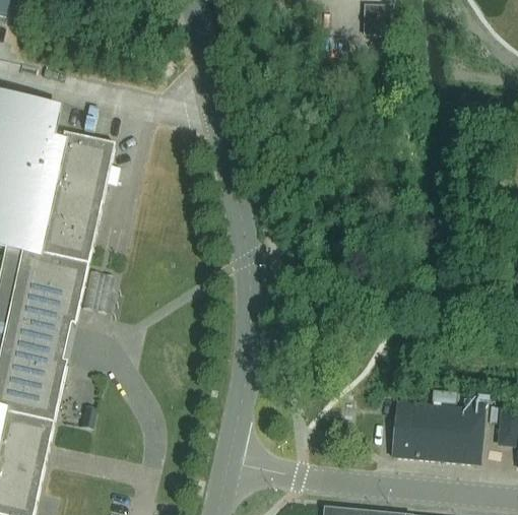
[(0,12),(6,14),(17,17),(20,0),(0,0),(0,12)]
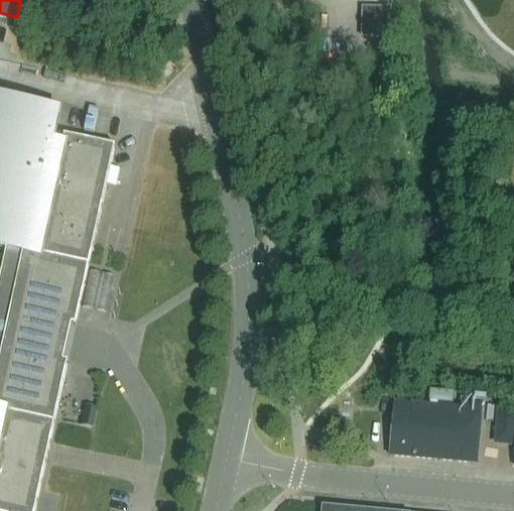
[(360,33),(386,34),(387,5),(360,5),(360,33)]
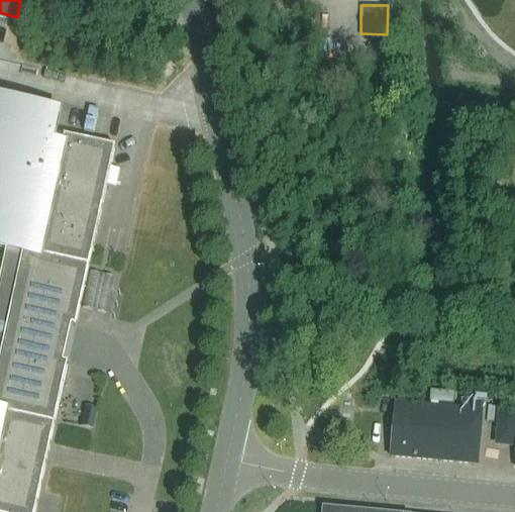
[(0,511),(1,511),(31,511),(66,359),(65,357),(65,360),(61,359),(61,355),(61,353),(60,351),(58,349),(52,346),(53,343),(50,342),(54,329),(64,331),(66,320),(73,321),(72,323),(74,323),(113,142),(62,131),(60,142),(49,139),(56,110),(14,100),(0,97),(0,511)]
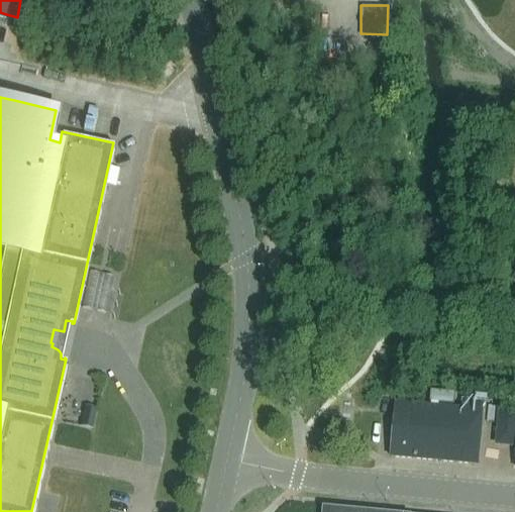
[(80,304),(104,309),(112,273),(88,268),(80,304)]
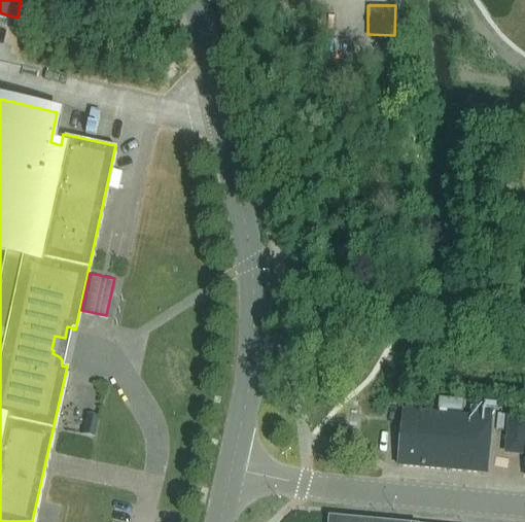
[(415,396),(424,396),(424,387),(416,386),(415,396)]
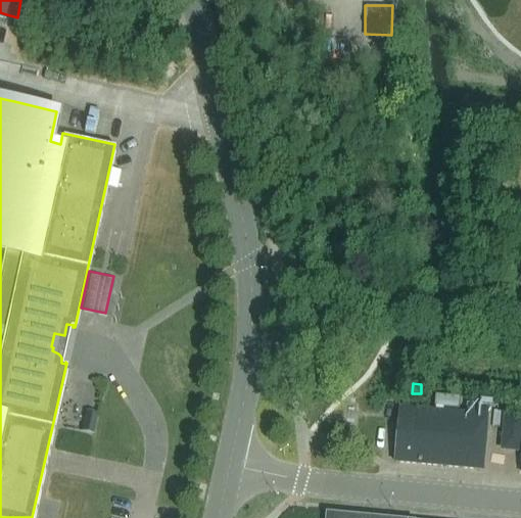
[(459,406),(460,396),(460,394),(435,391),(434,394),(434,404),(435,404),(435,408),(398,405),(392,459),(480,467),(484,430),(484,426),(486,406),(477,405),(477,402),(465,401),(464,411),(439,409),(440,405),(459,406)]
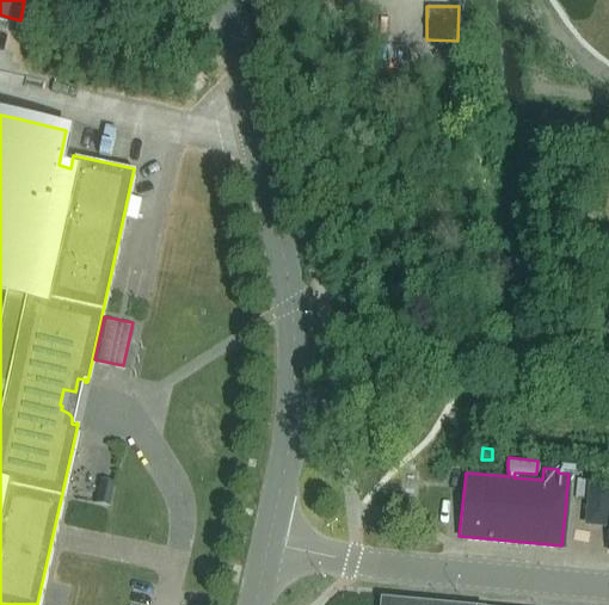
[(585,520),(600,522),(607,522),(608,493),(608,486),(589,483),(585,520)]
